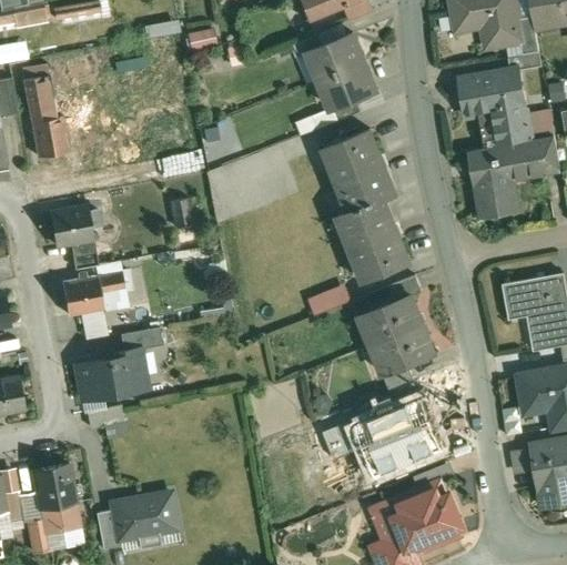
[(27,0),(0,0),(0,6),(1,11),(29,7),(27,0)]
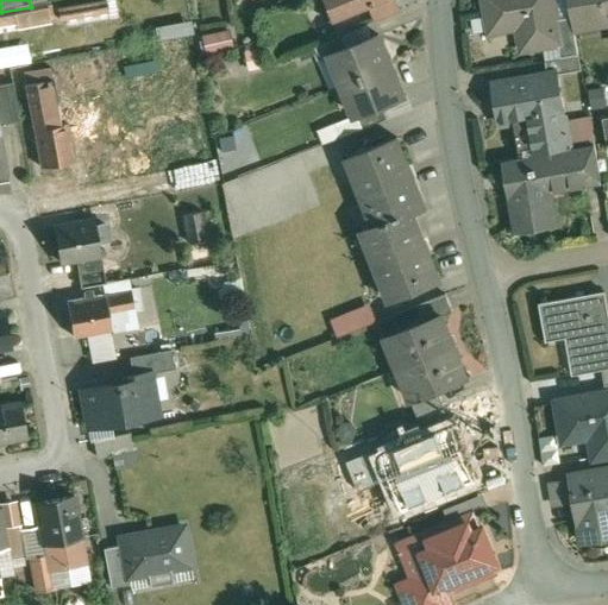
[(319,0),(328,23),(367,7),(383,0),(319,0)]
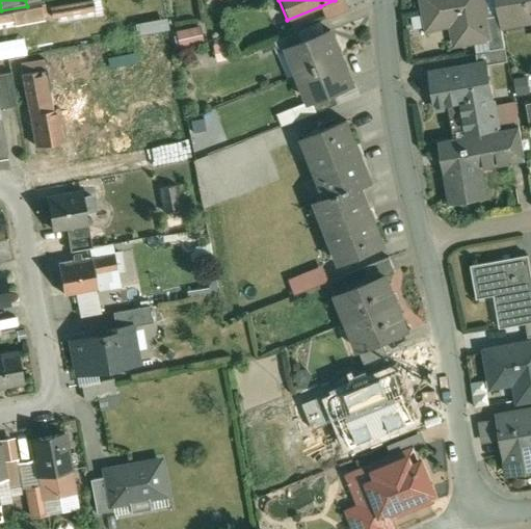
[(335,0),(320,6),(326,21),(349,11),(344,0),(335,0)]
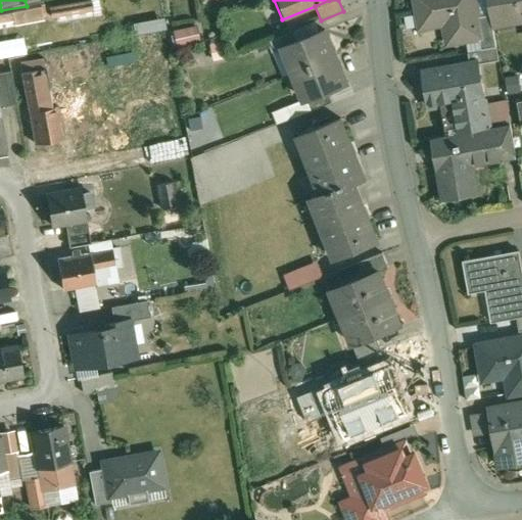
[(476,0),(417,0),(422,28),(455,22),(458,40),(453,41),(454,43),(481,38),(483,38),(479,18),(476,0)]
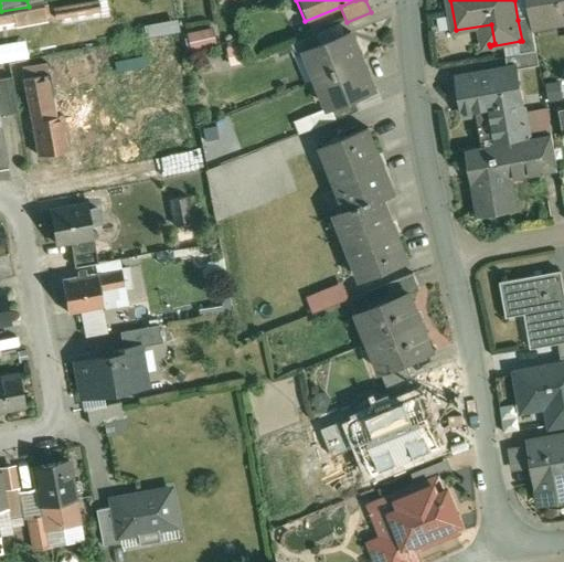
[(563,0),(528,0),(531,18),(533,31),(563,24),(563,0)]
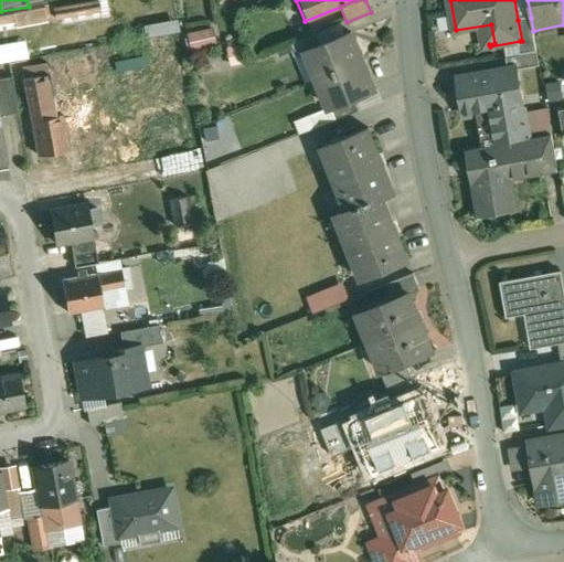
[(531,18),(518,20),(522,41),(520,41),(522,55),(538,52),(533,31),(531,18)]
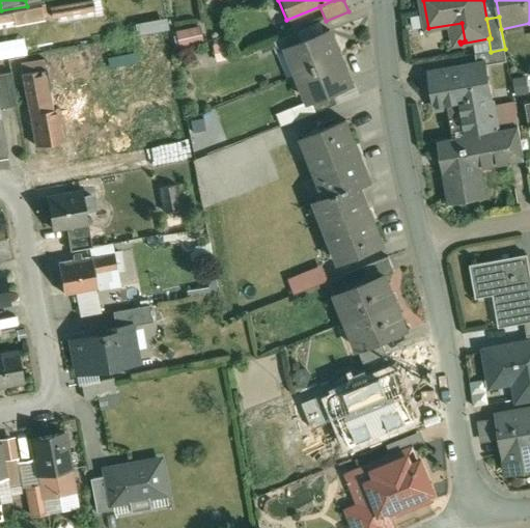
[(160,18),(129,26),(132,37),(162,29),(160,18)]
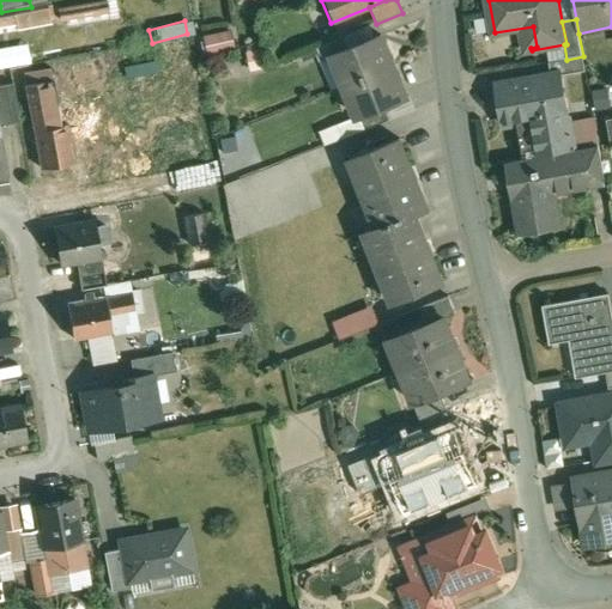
[(224,31),(194,37),(199,56),(228,50),(224,31)]
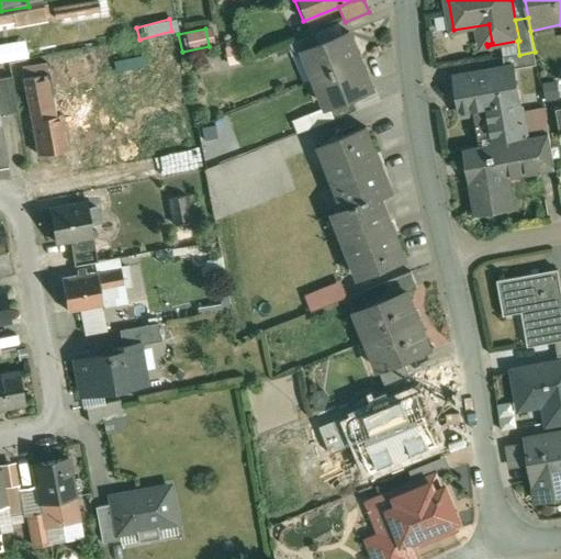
[(314,34),(288,45),(293,58),(305,53),(305,52),(320,46),(314,34)]
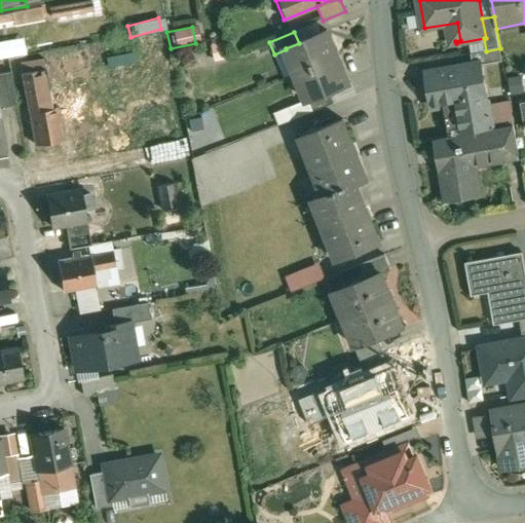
[(299,43),(286,48),(286,49),(296,75),(338,59),(327,32),(299,43)]
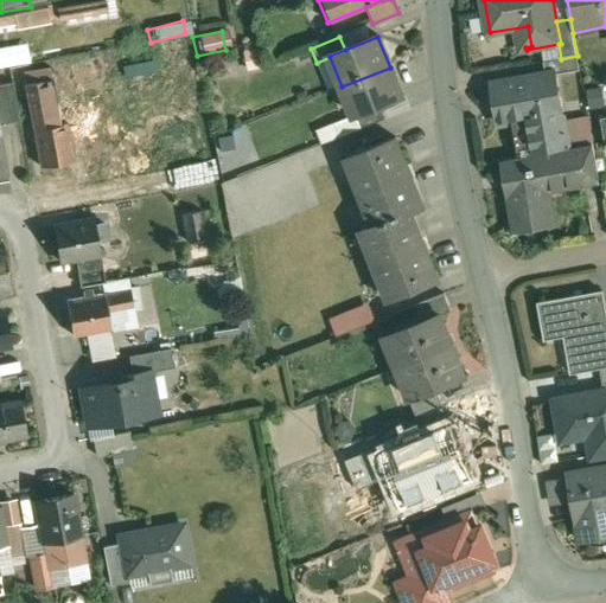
[(561,59),(544,62),(547,76),(580,70),(578,56),(561,59)]
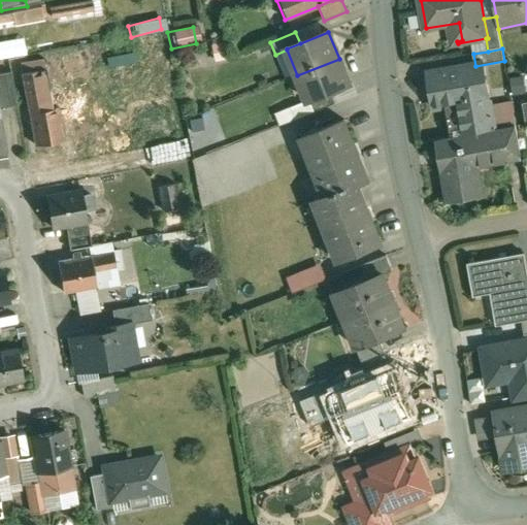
[(339,59),(297,75),(308,102),(333,93),(350,86),(339,59)]
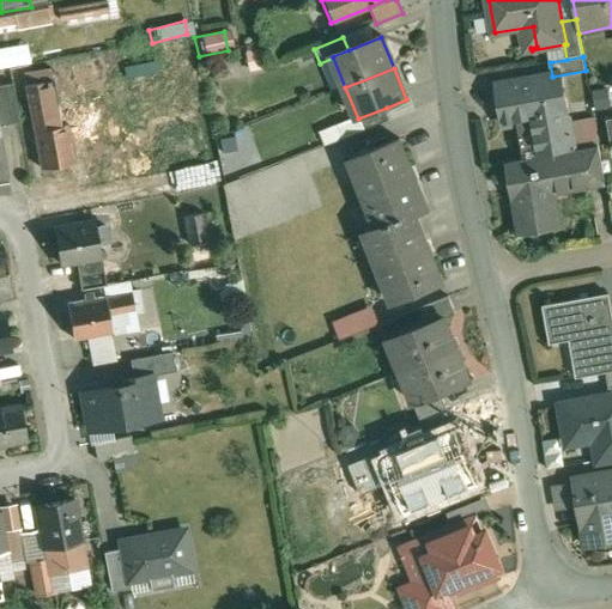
[(562,80),(534,85),(533,80),(497,86),(504,126),(539,120),(545,156),(574,151),(562,80)]
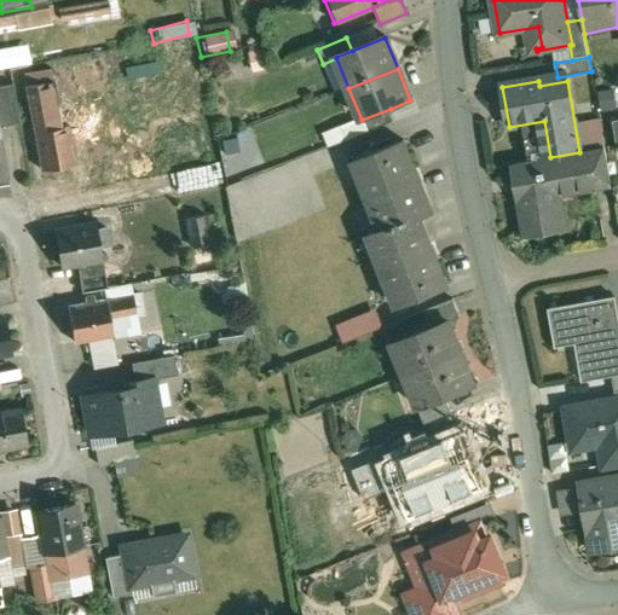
[(15,92),(0,94),(0,109),(4,128),(21,126),(15,92)]
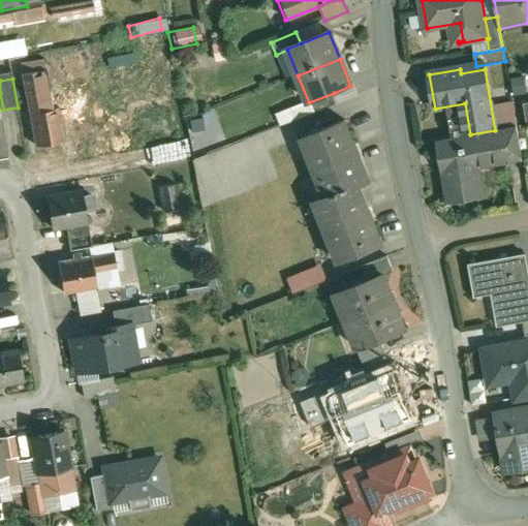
[(37,85),(26,87),(28,96),(39,94),(37,85)]
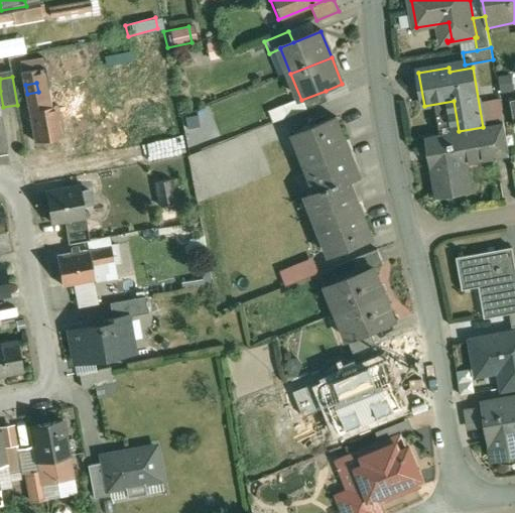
[(38,92),(27,94),(30,112),(45,109),(42,91),(38,92)]
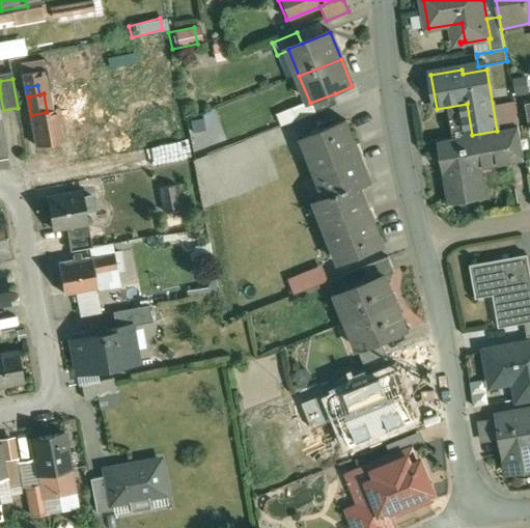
[(335,93),(310,103),(314,114),(340,105),(335,93)]
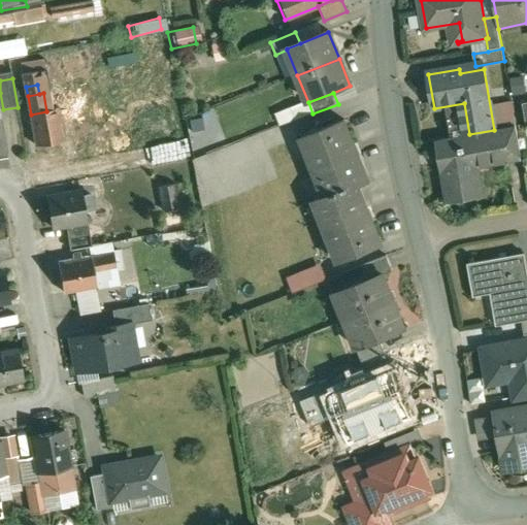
[(302,100),(270,115),(274,125),(306,111),(302,100)]
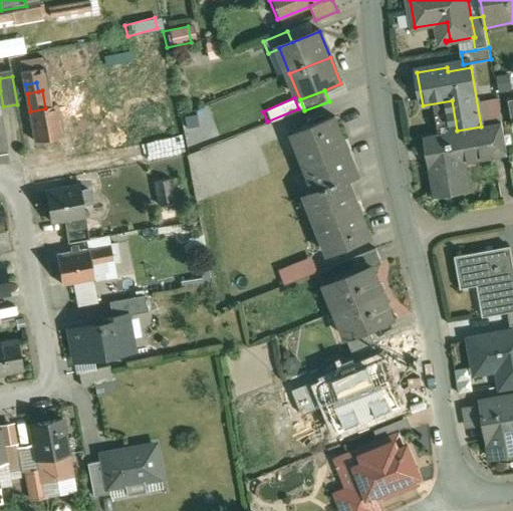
[(45,108),(30,111),(36,143),(63,138),(57,106),(45,108)]
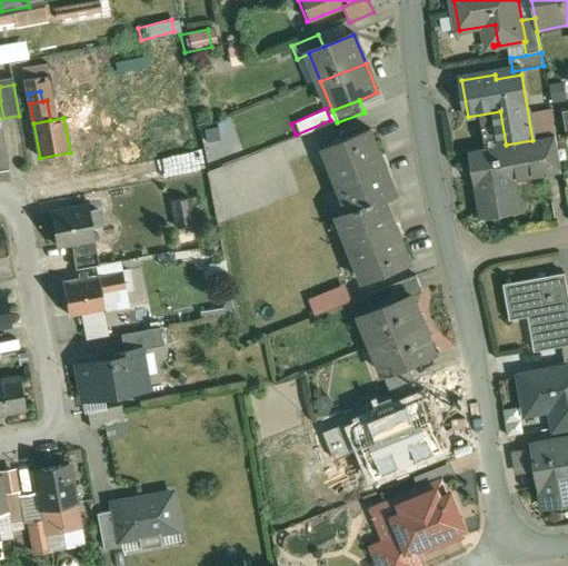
[(372,131),(325,150),(350,215),(386,200),(397,196),(372,131)]
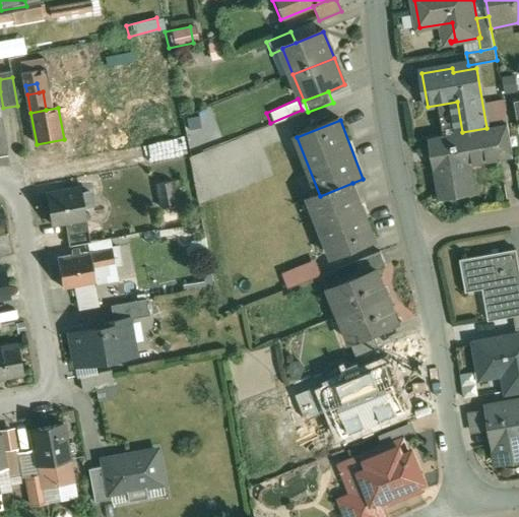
[(487,128),(491,155),(492,160),(514,156),(509,124),(487,128)]
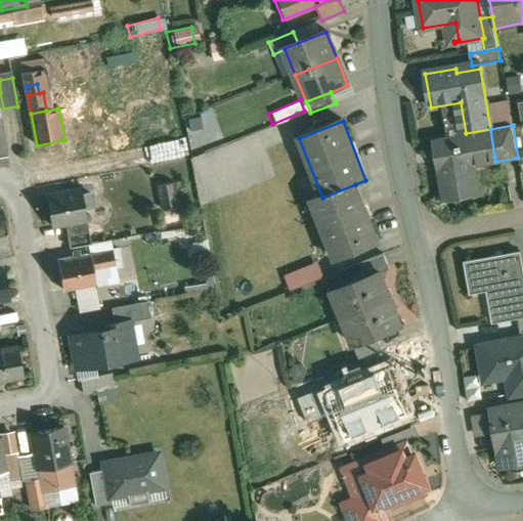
[(466,133),(437,138),(442,164),(438,165),(444,200),(479,193),(473,161),(494,157),(490,129),(466,133)]
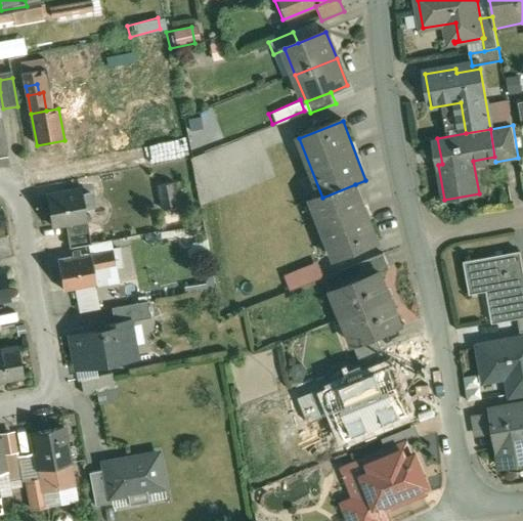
[(158,208),(172,208),(170,183),(157,184),(158,208)]
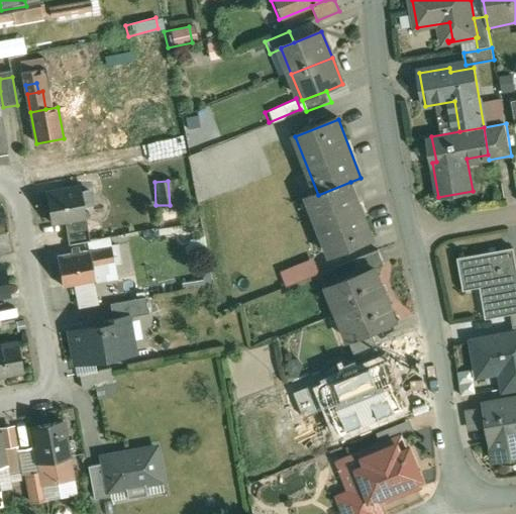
[(318,195),(308,199),(331,257),(374,240),(350,182),(318,195)]
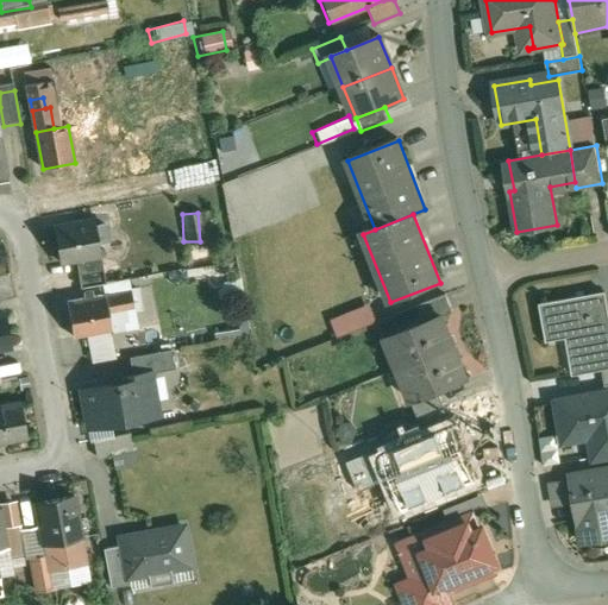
[(94,220),(55,227),(61,263),(77,260),(100,256),(98,243),(107,241),(104,226),(95,227),(94,220)]
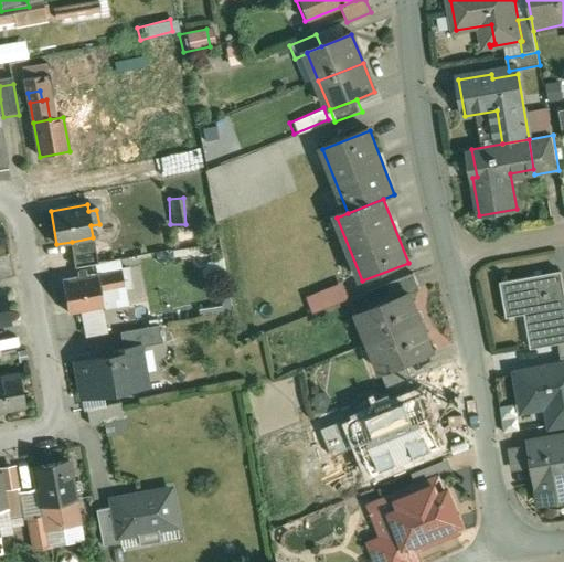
[(93,237),(72,242),(74,254),(95,250),(93,237)]
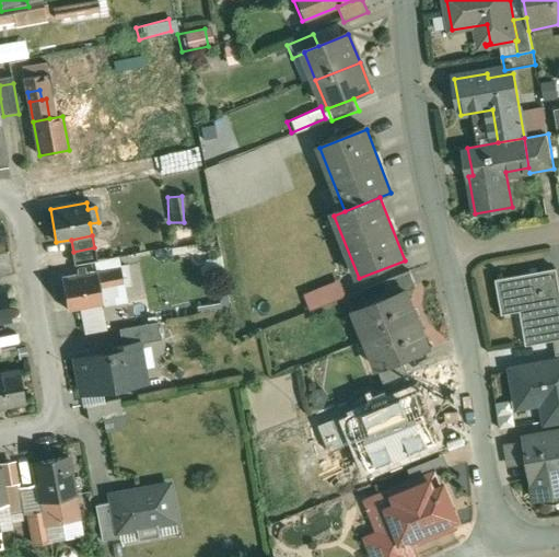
[(94,247),(73,252),(76,266),(97,262),(94,247)]
